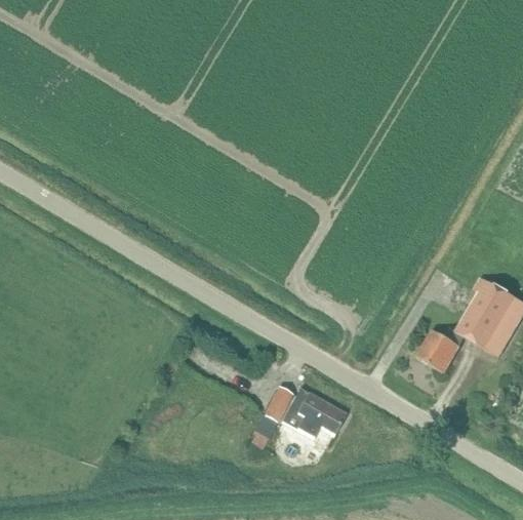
[(434,327),(417,355),(445,371),(466,335),(499,355),(510,337),(522,315),(522,296),(481,273),(474,285),(479,287),(480,288),(457,328),(452,325),(447,335),(445,334),(434,327)]
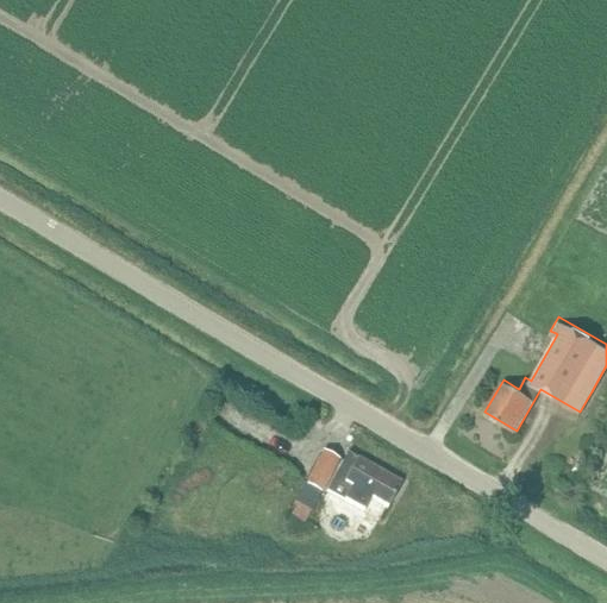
[(312,507),(330,475),(342,454),(326,446),(308,479),(306,478),(295,497),(312,507)]
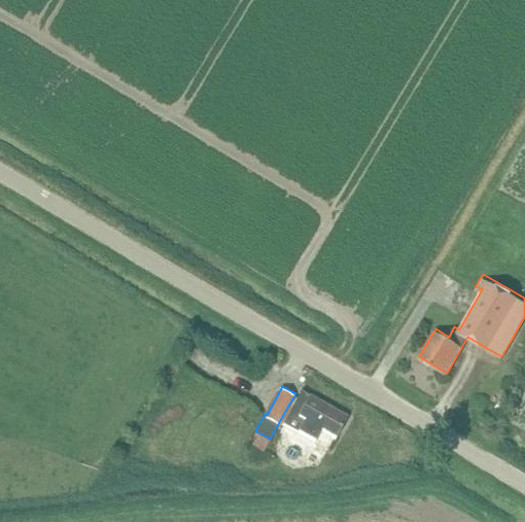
[(337,436),(349,414),(303,388),(284,420),(315,439),(321,427),(337,436)]
